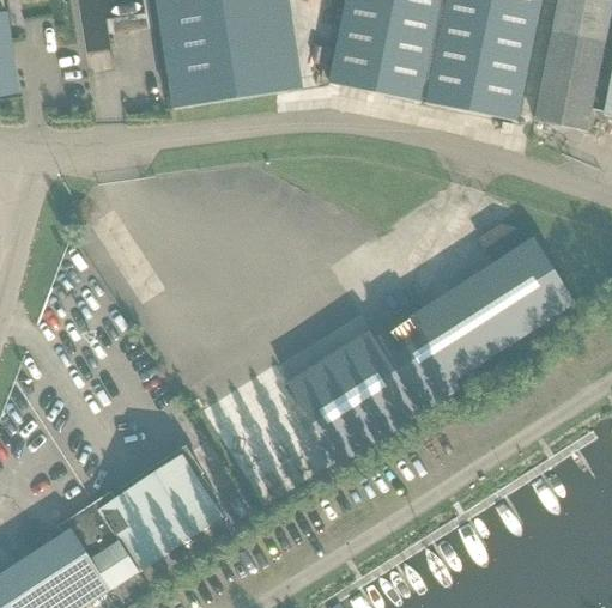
[(156,0),(173,107),(286,89),(288,89),(274,0),(156,0)]
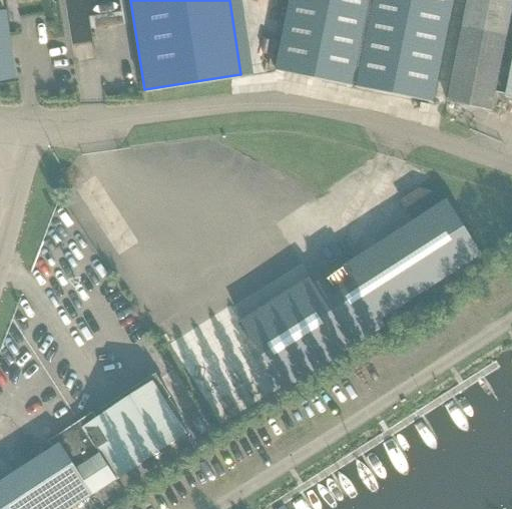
[(288,0),(275,68),(431,100),(451,0),(288,0)]
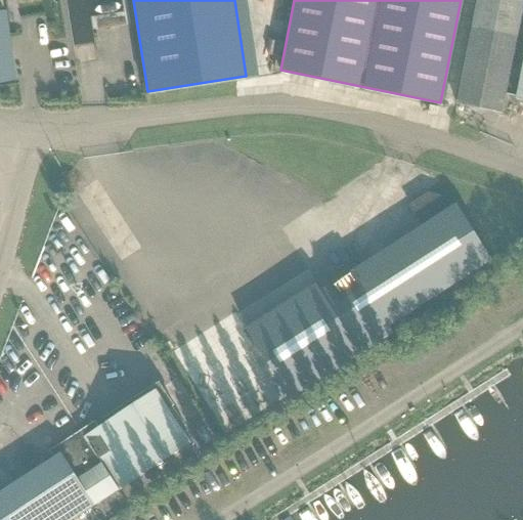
[(517,86),(506,84),(511,60),(521,0),(476,0),(456,100),(500,110),(505,90),(516,93),(516,96),(522,97),(522,57),(518,86),(517,86)]
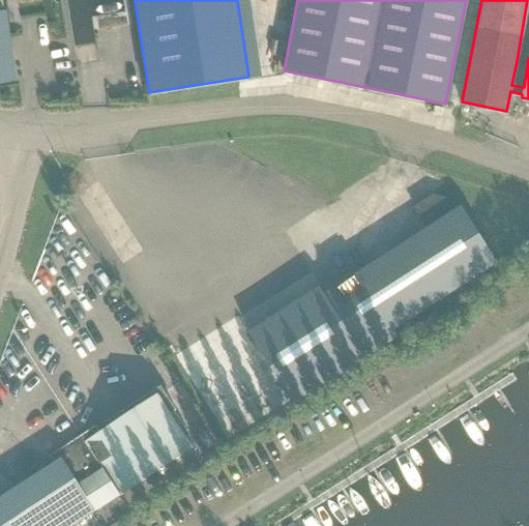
[(0,79),(13,77),(3,10),(0,10),(0,79)]
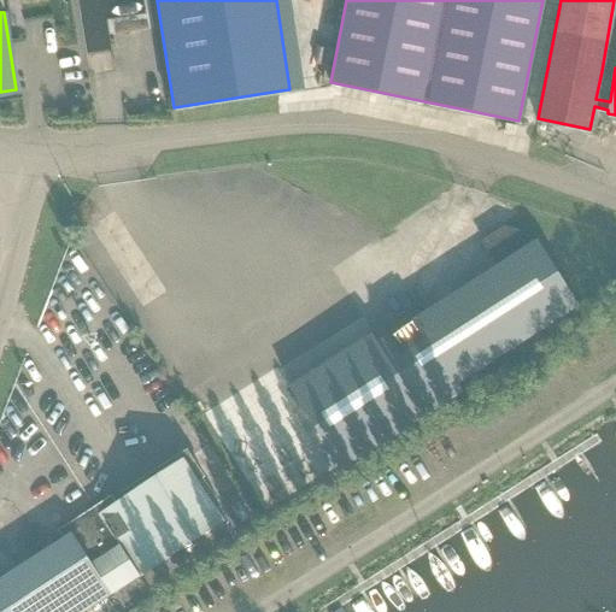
[(602,71),(596,99),(609,101),(615,74),(602,71)]
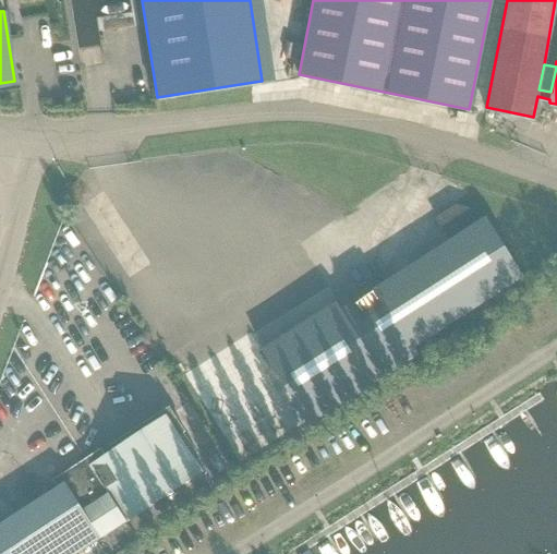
[(480,217),(473,207),(455,202),(434,215),(448,238),(340,306),(336,299),(261,348),(309,422),(418,351),(413,345),(523,274),(485,214),(480,217)]
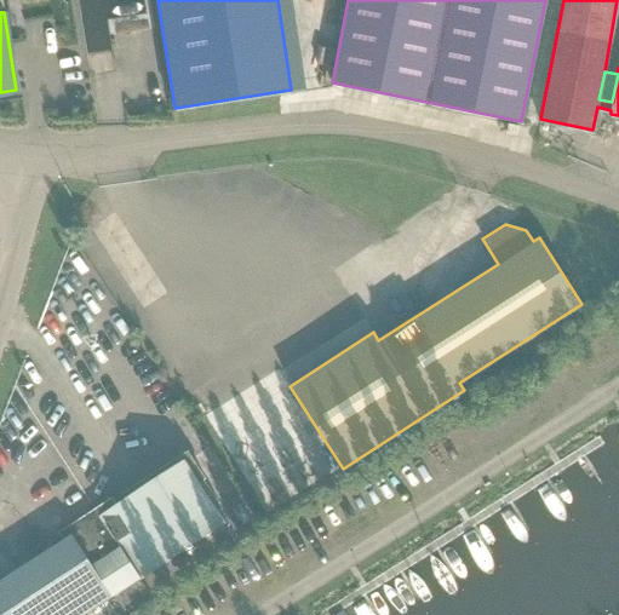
[(110,496),(95,506),(139,576),(166,558),(205,533),(224,519),(184,459),(115,504),(110,496)]
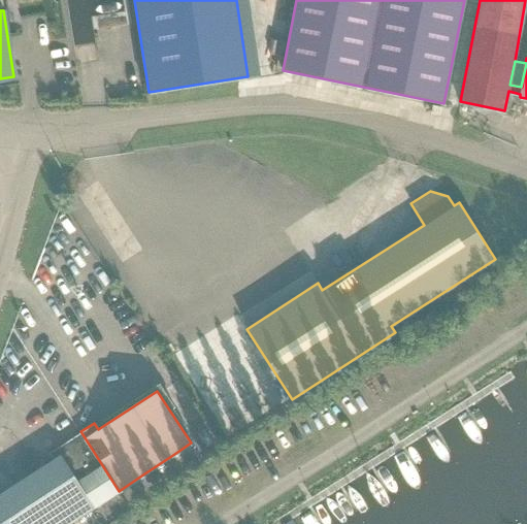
[(0,523),(67,523),(95,506),(119,491),(80,431),(50,452),(54,458),(0,493),(0,523)]
